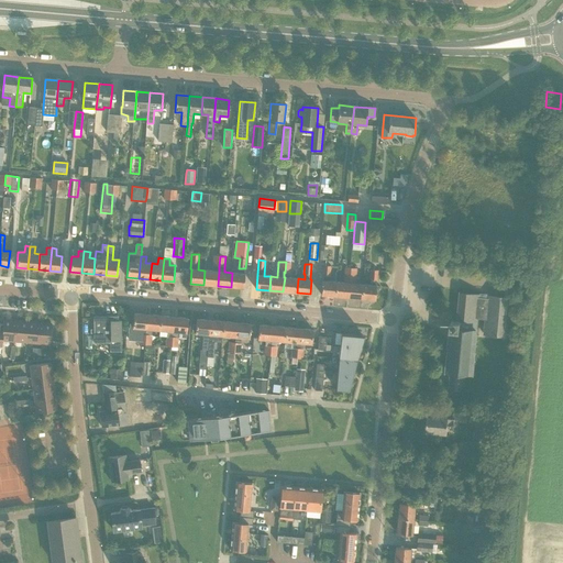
[(321,296),(335,297),(337,282),(329,282),(329,276),(330,276),(330,266),(323,265),(322,275),(323,275),(321,296)]
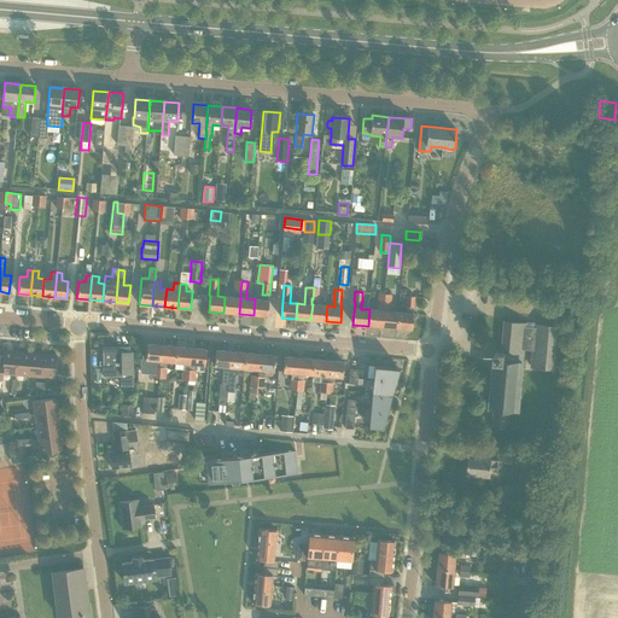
[(368,326),(383,327),(385,295),(378,293),(377,310),(369,309),(368,326)]
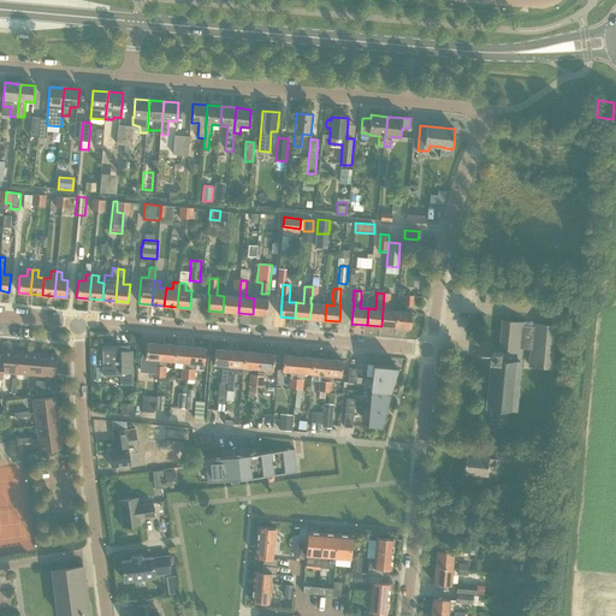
[(384,294),(381,326),(396,327),(397,311),(389,311),(390,294),(384,294)]
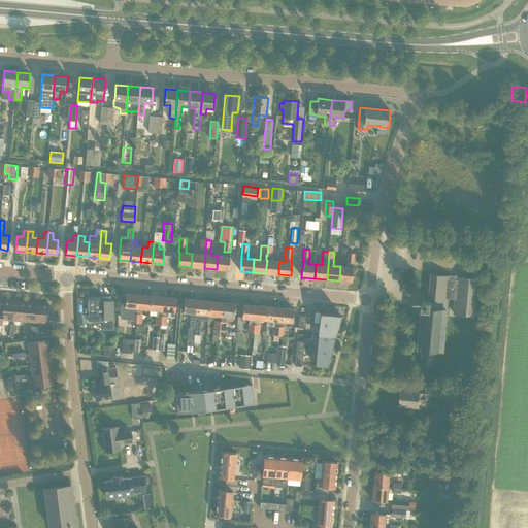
[(340,266),(339,281),(340,281),(340,282),(341,283),(345,284),(347,283),(348,281),(352,282),(355,254),(348,253),(347,267),(340,266)]
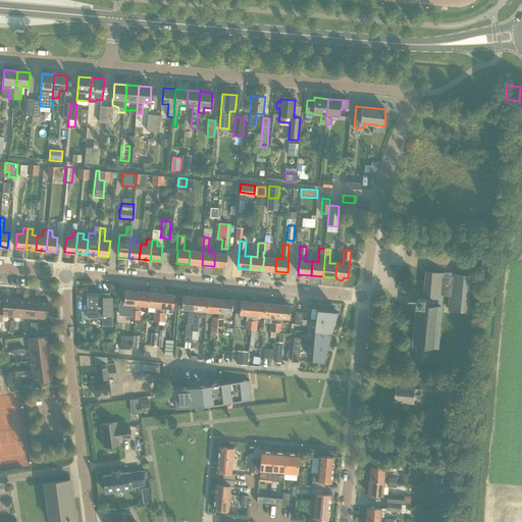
[(189,264),(202,265),(203,252),(190,251),(189,264)]
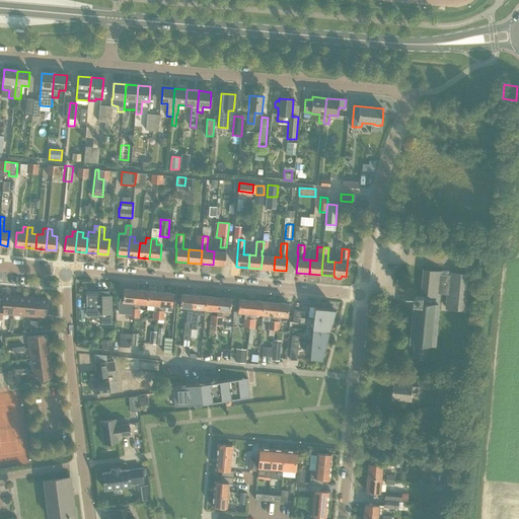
[(214,251),(213,265),(225,266),(226,252),(214,251)]
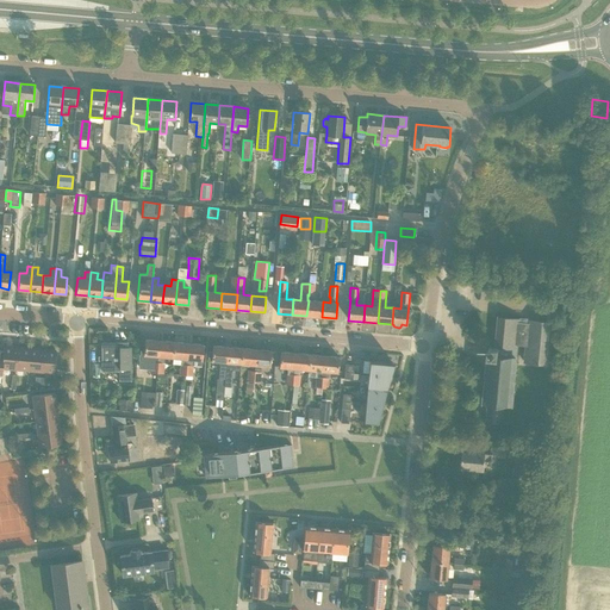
[(323,302),(309,300),(306,316),(322,317),(323,302)]
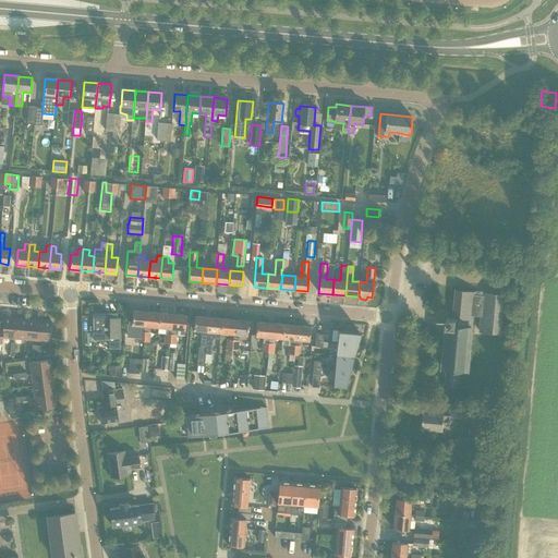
[(475,294),(475,291),(457,290),(455,317),(448,317),(444,368),(448,368),(446,385),(456,386),(458,370),(469,371),(473,315),(482,316),(481,331),(499,334),(504,293),(484,292),(484,295),(475,294)]
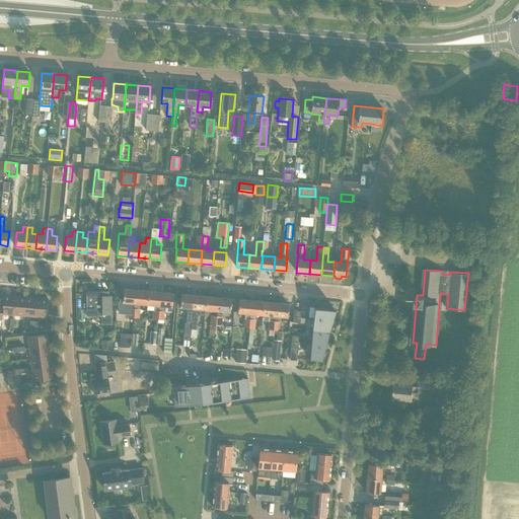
[(128,317),(134,317),(136,290),(124,289),(123,299),(121,299),(119,313),(128,314),(128,317)]
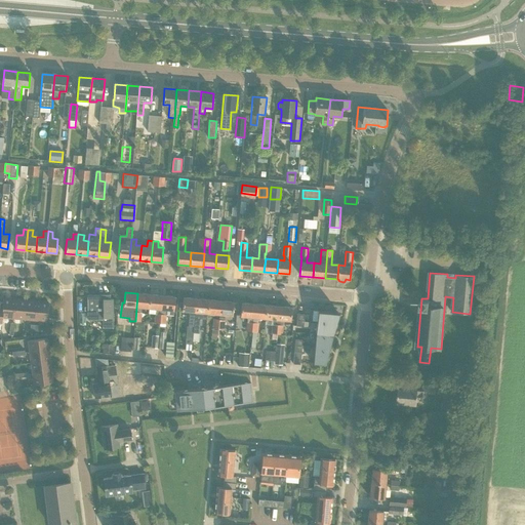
[(150,294),(137,293),(135,321),(142,322),(142,313),(142,307),(149,308),(150,294)]
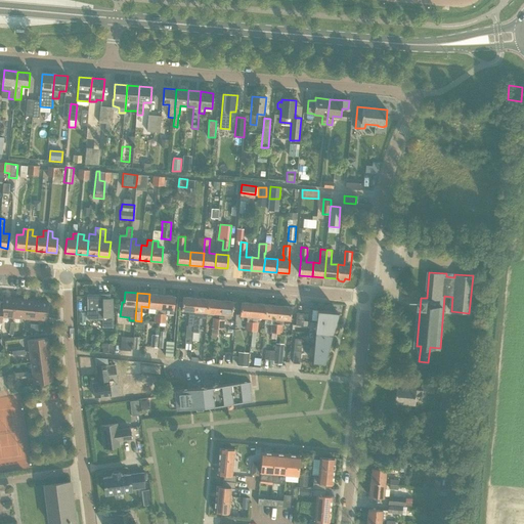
[(114,317),(112,317),(112,299),(108,299),(108,294),(98,294),(98,299),(87,299),(88,319),(102,319),(102,328),(114,328),(114,317)]
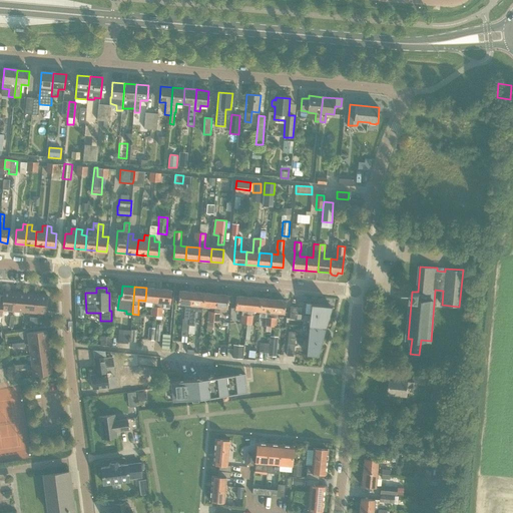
[(159,289),(146,288),(145,301),(152,302),(152,307),(151,307),(150,316),(156,317),(159,289)]
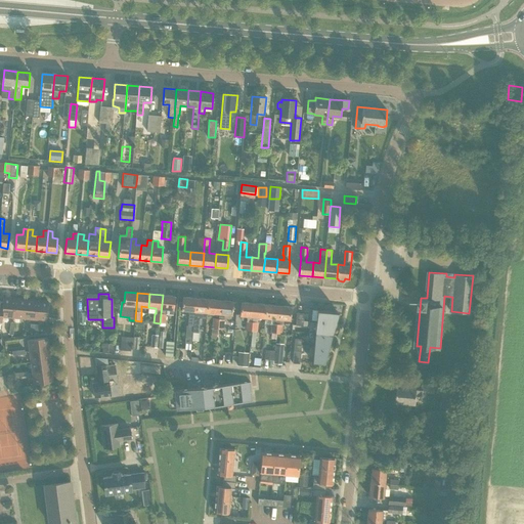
[(163,295),(160,323),(166,323),(167,308),(174,309),(175,296),(163,295)]
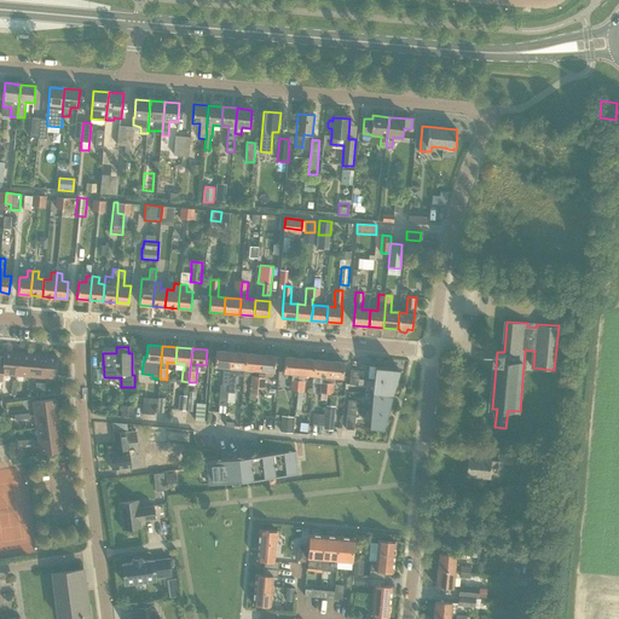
[(230,368),(231,352),(217,351),(215,366),(224,368),(223,386),(229,386),(230,368)]
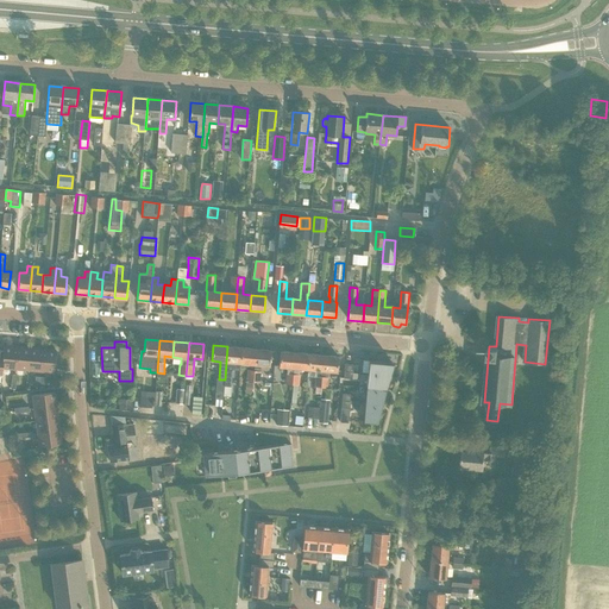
[(2,368),(17,369),(18,347),(5,346),(4,351),(2,368)]
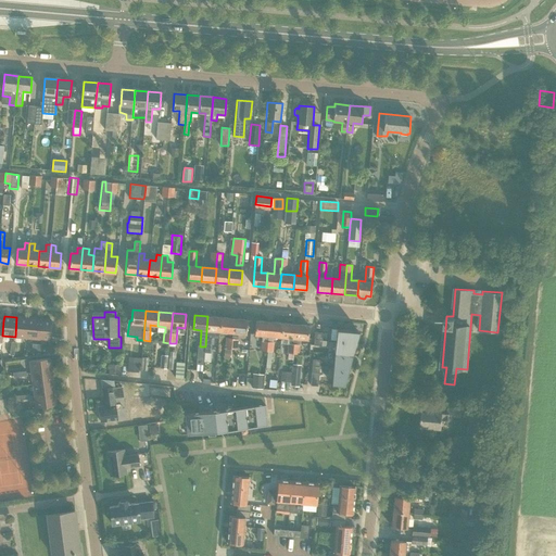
[(220,317),(207,316),(206,330),(205,346),(204,352),(211,353),(211,346),(212,338),(219,338),(219,331),(220,317)]
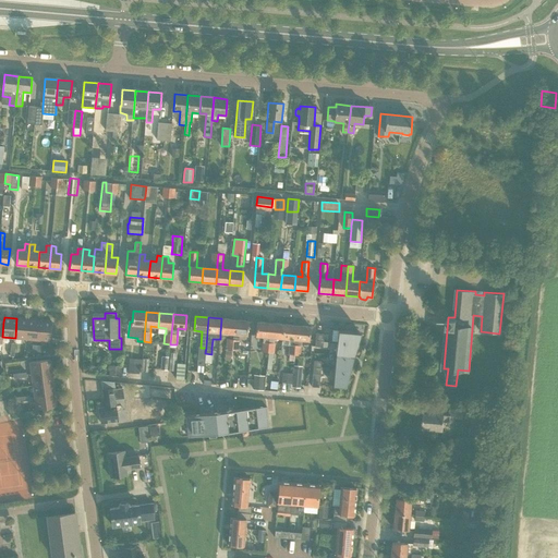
[(16,318),(15,338),(26,339),(28,319),(16,318)]
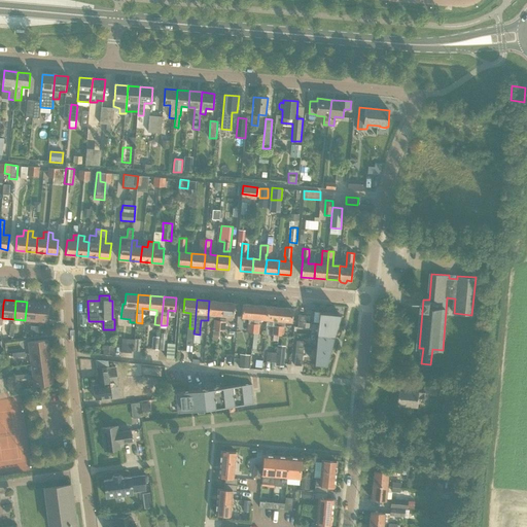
[(209,301),(208,314),(220,315),(221,303),(209,301)]
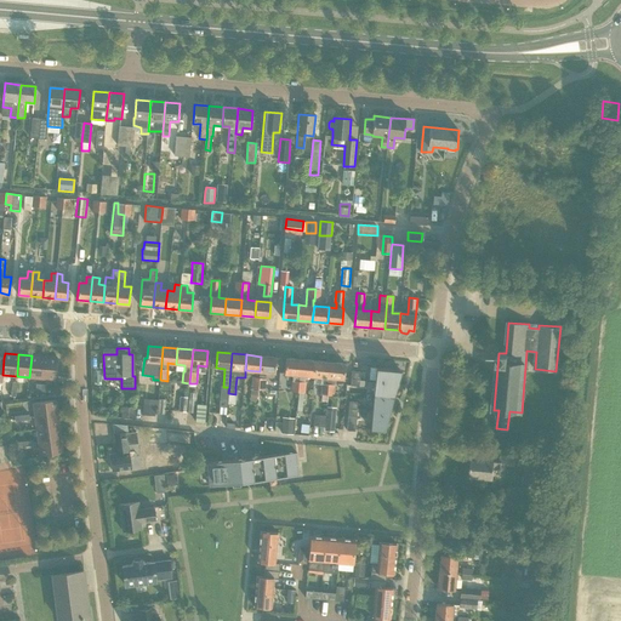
[(32,355),(29,377),(41,379),(44,357),(32,355)]
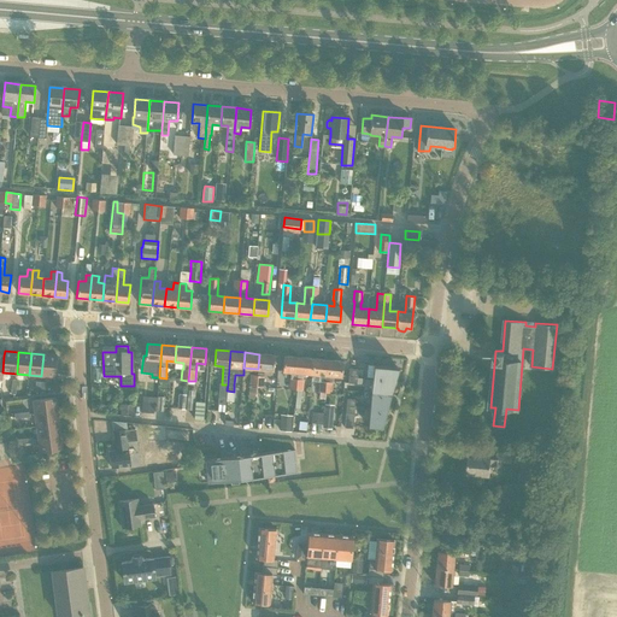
[(43,354),(41,376),(54,377),(57,356),(43,354)]
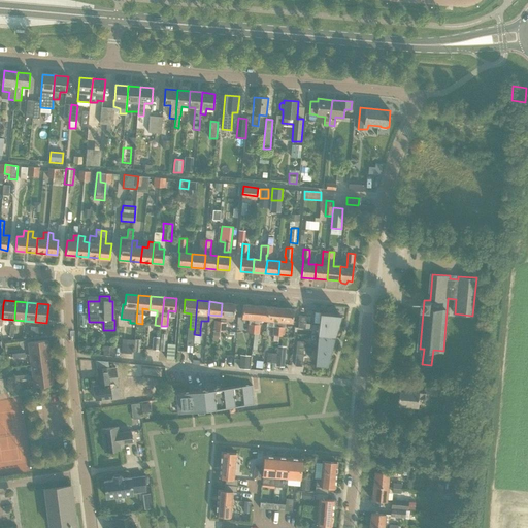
[(222,303),(221,316),(221,321),(220,331),(225,331),(226,317),(234,317),(235,304),(222,303)]
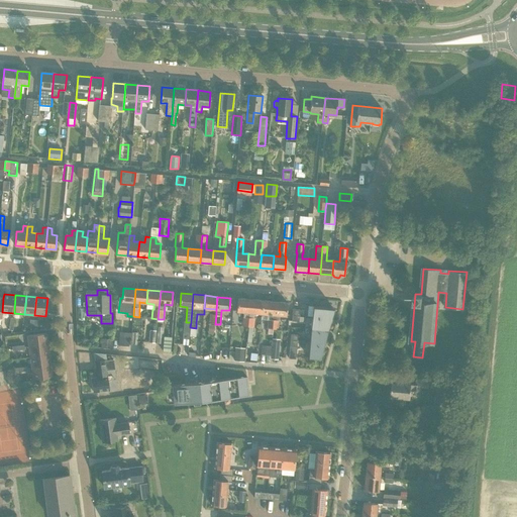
[(244,312),(243,317),(248,318),(249,312),(250,299),(238,298),(237,311),(244,312)]
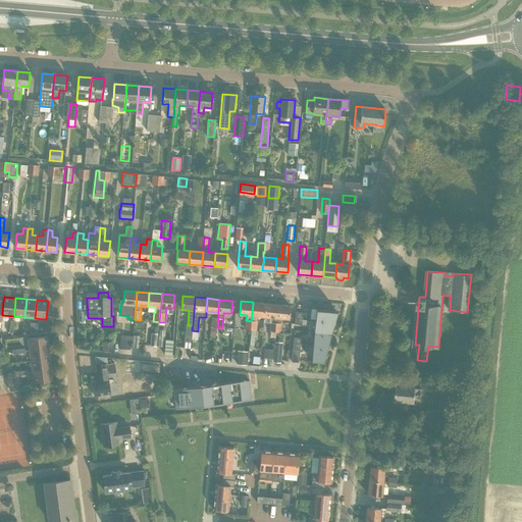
[(252,315),(251,321),(256,321),(257,316),(264,317),(265,304),(253,302),(252,315)]
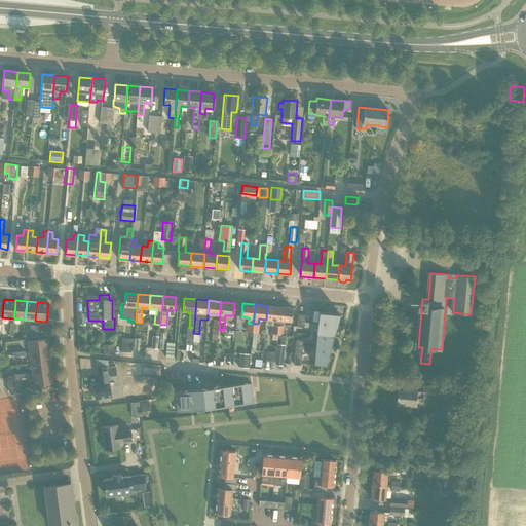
[(271,334),(277,335),(280,307),(267,306),(266,320),(273,320),(272,325),(271,325),(271,334)]
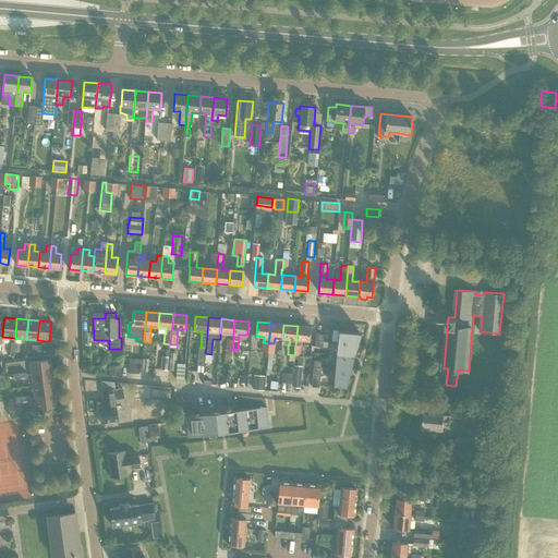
[(298,326),(294,355),(300,355),(301,340),(310,341),(311,327),(298,326)]
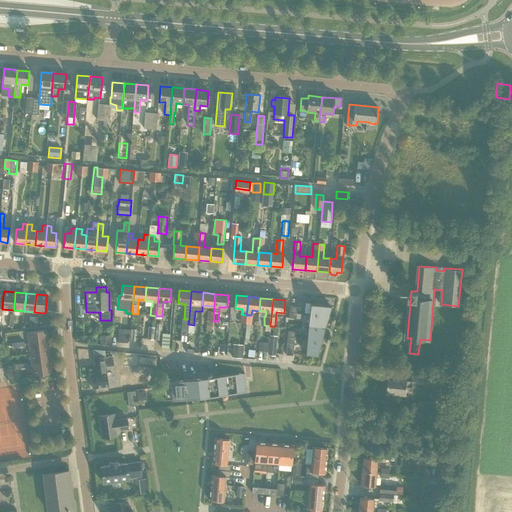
[(310,303),(309,314),(328,316),(331,305),(327,305),(316,304),(310,303)]
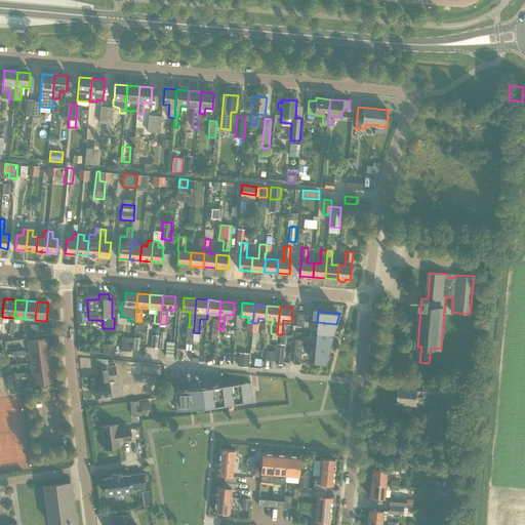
[(317,322),(316,334),(333,335),(336,324),(317,322)]
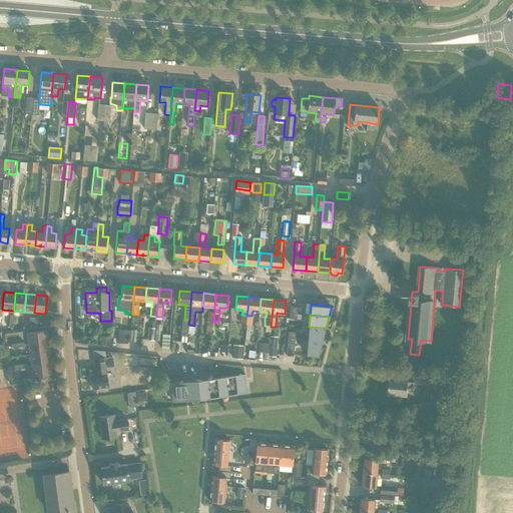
[(309,327),(308,341),(322,342),(326,328),(309,327)]
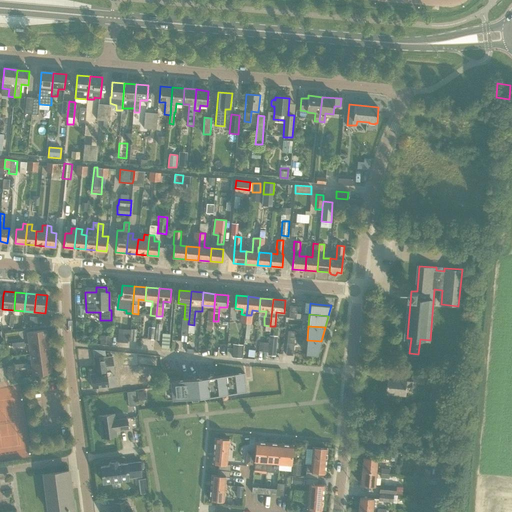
[(28,332),(31,354),(49,352),(46,330),(28,332)]
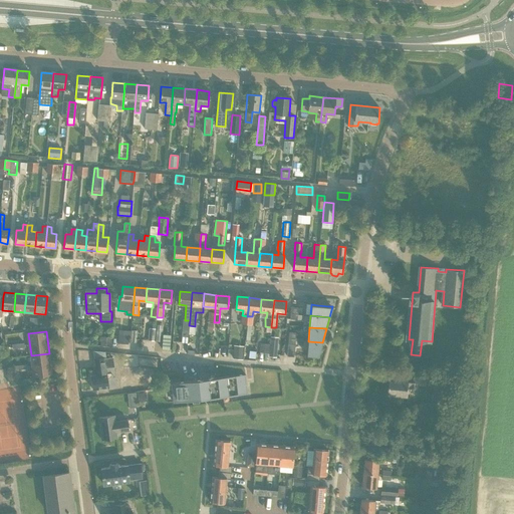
[(163,334),(162,349),(170,349),(171,335),(163,334)]
